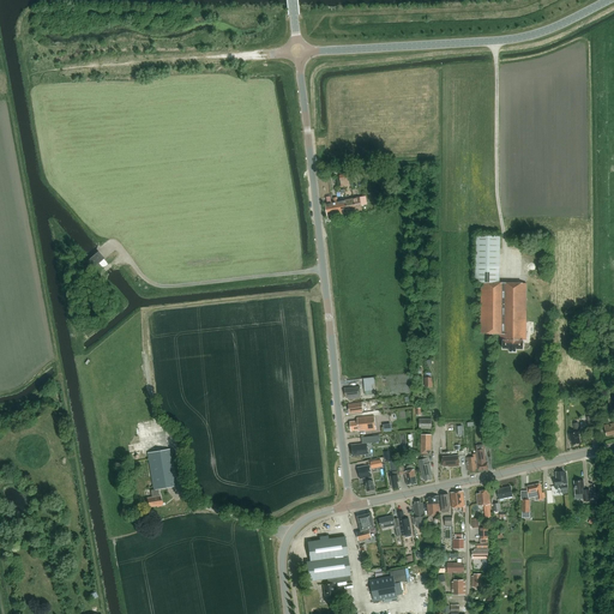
[(339,208),(338,200),(337,197),(333,198),(333,202),(332,202),(333,209),(333,215),(342,212),(342,208),(339,208)]
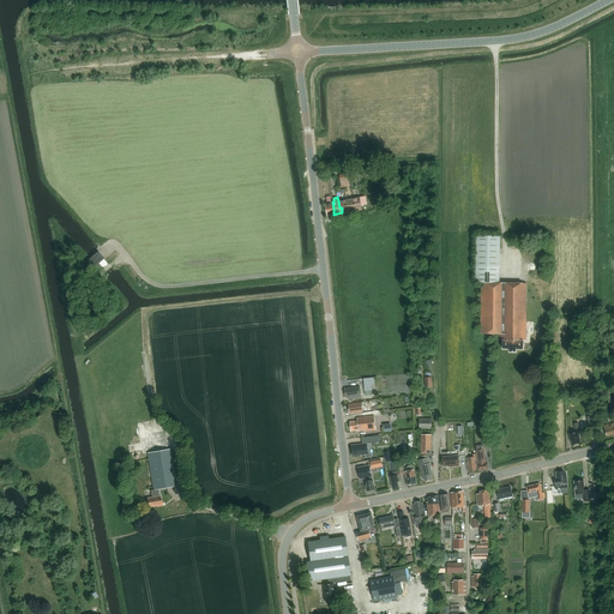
[(362,209),(362,205),(367,205),(366,197),(360,197),(354,198),(355,205),(356,205),(357,210),(362,209)]
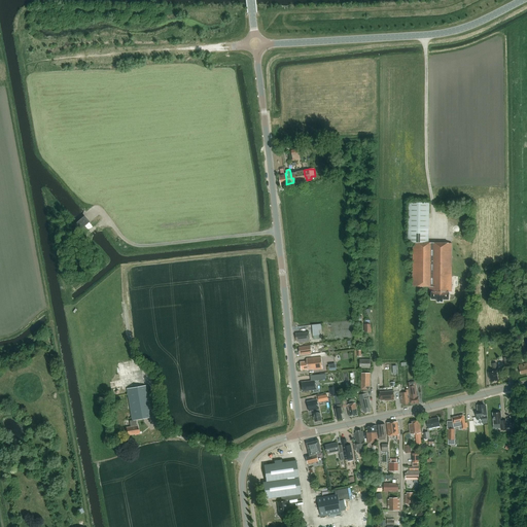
[(300,182),(307,180),(306,176),(305,176),(304,170),(297,171),(300,182)]
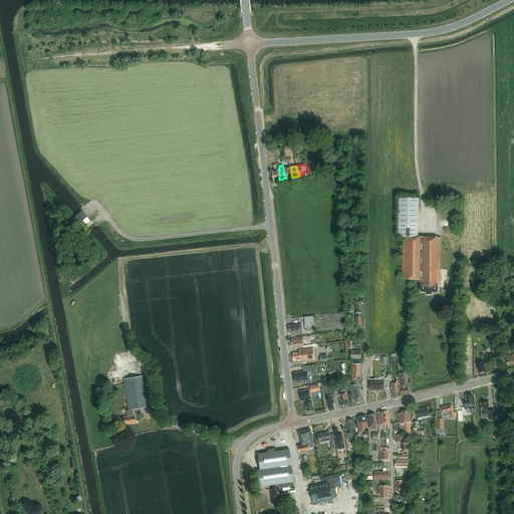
[(286,178),(292,178),(290,167),(283,168),(284,174),(286,174),(286,178)]
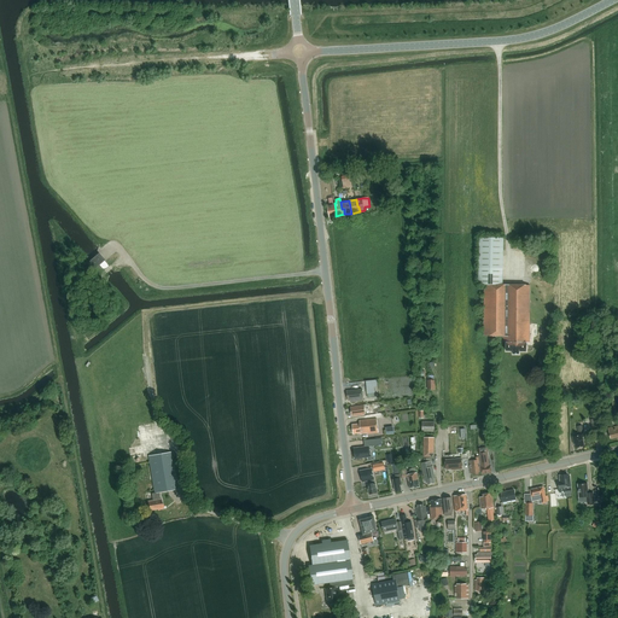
[(478,285),(484,285),(484,334),(502,334),(506,340),(506,350),(513,349),(513,353),(519,353),(519,350),(528,350),(528,342),(530,342),(530,285),(503,284),(505,238),(479,238),(478,285)]
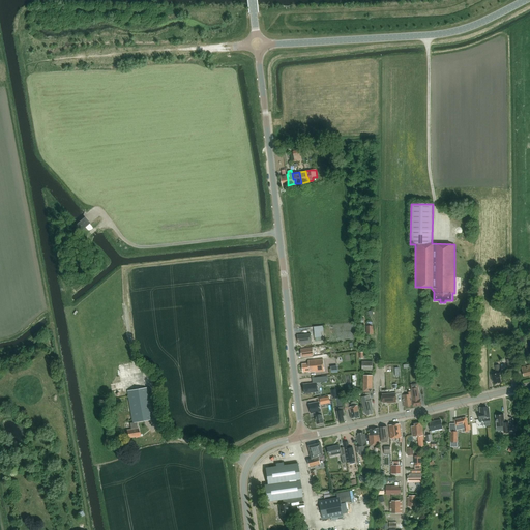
[(76,225),(81,231),(90,223),(85,217),(76,225)]
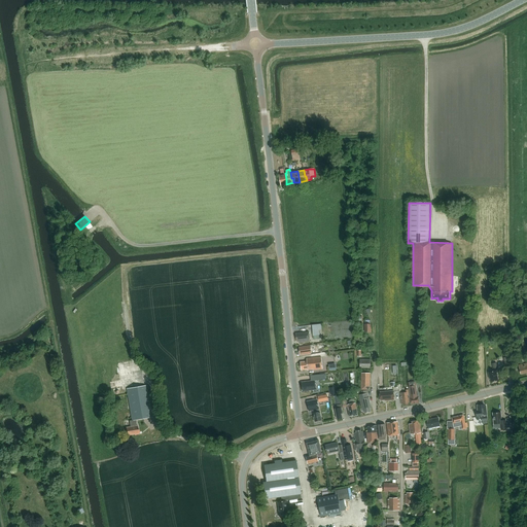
[(321,324),(312,324),(313,336),(320,336),(319,330),(322,330),(321,324)]
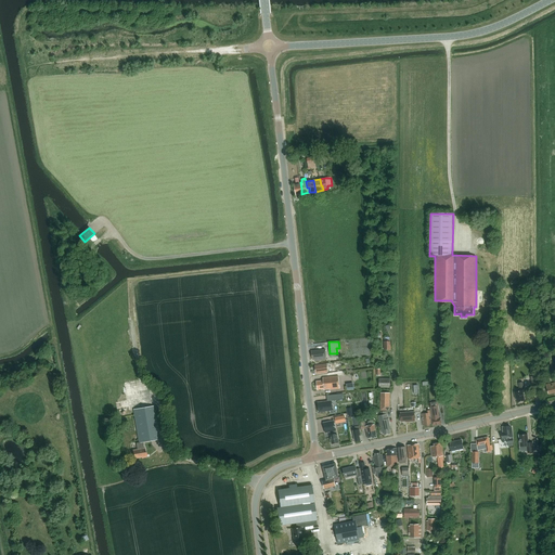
[(314,360),(326,359),(325,348),(312,350),(312,359),(314,359),(314,360)]
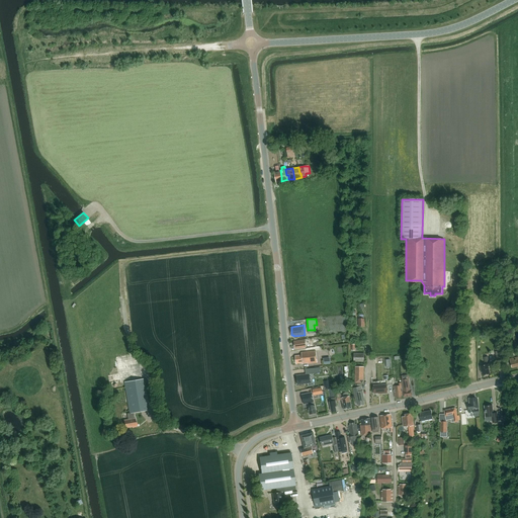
[(295,347),(307,346),(306,339),(293,340),(294,346),(295,346),(295,347)]
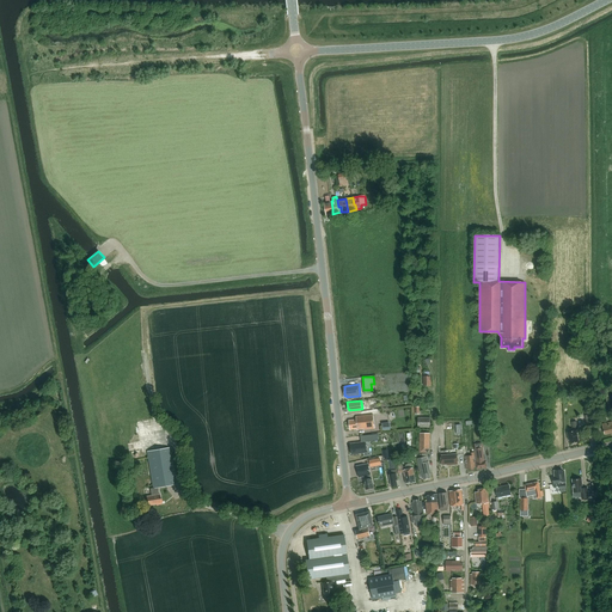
[(374,428),(373,414),(355,415),(356,418),(349,420),(349,428),(357,428),(357,429),(363,428),(363,429),(374,428)]
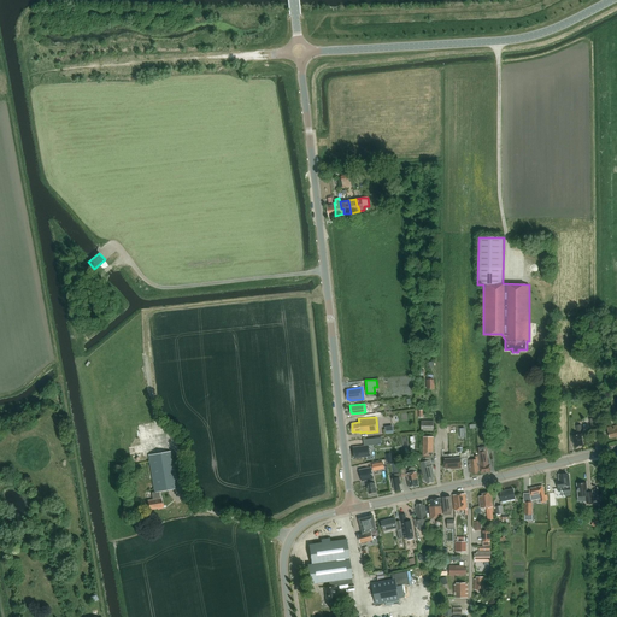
[(421,430),(429,430),(433,430),(433,421),(422,421),(421,430)]
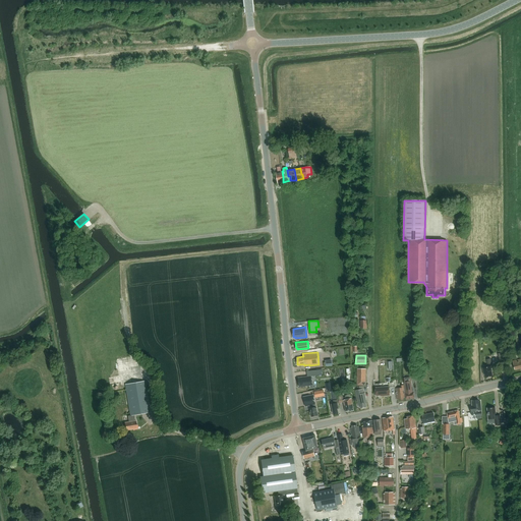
[(485,377),(493,375),(490,366),(482,367),(484,374),(485,377)]
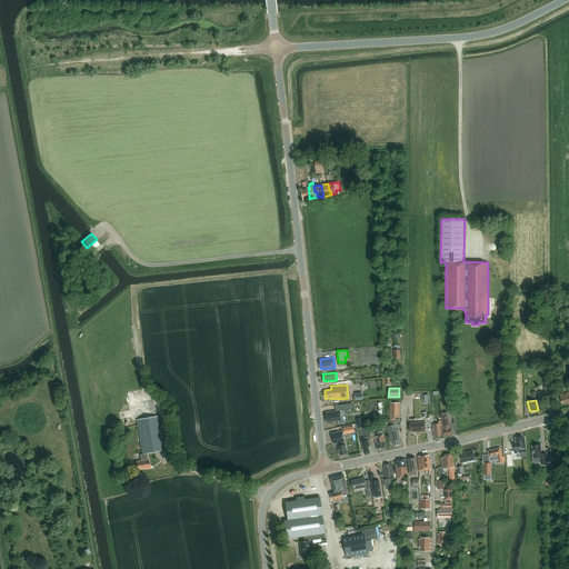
[(399,418),(399,403),(389,402),(389,420),(397,420),(399,418)]
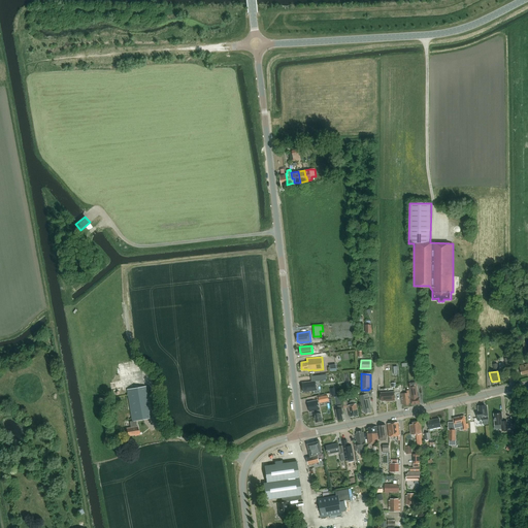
[(317,382),(303,384),(304,393),(318,391),(317,382)]
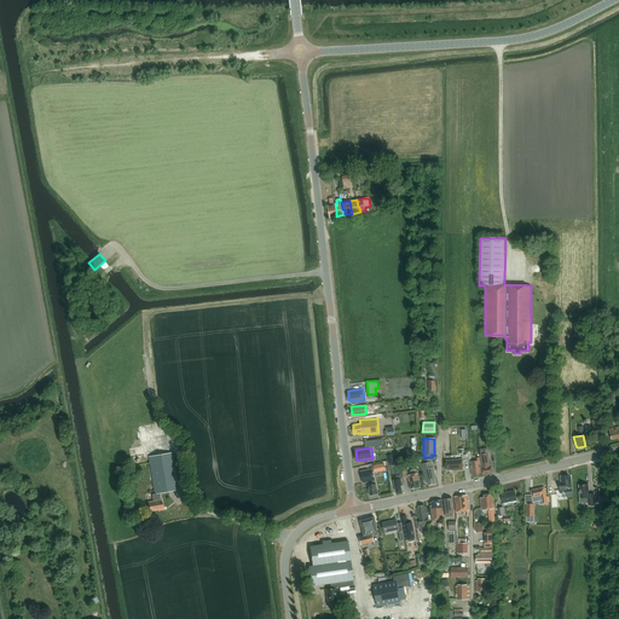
[(173,452),(149,456),(155,493),(160,492),(179,489),(173,452)]
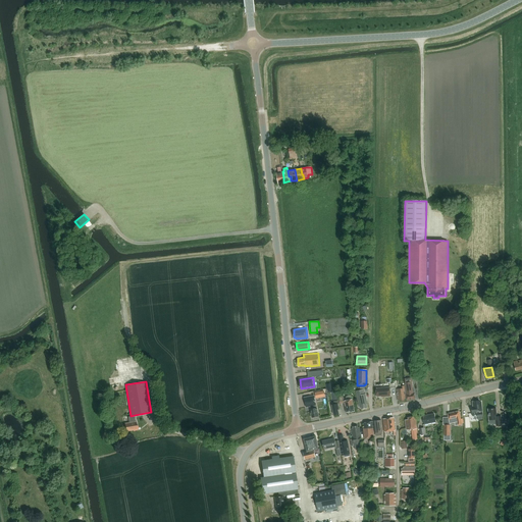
[(412,382),(405,382),(407,395),(406,395),(407,401),(415,399),(414,394),(415,394),(414,389),(414,390),(412,382)]
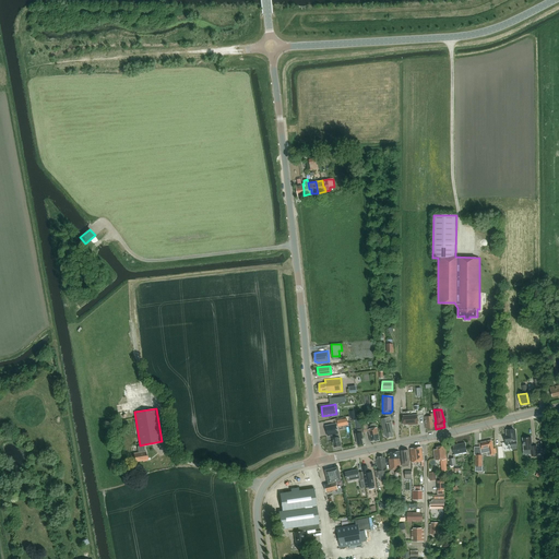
[(432,427),(435,427),(433,413),(430,414),(431,416),(425,417),(426,428),(428,428),(428,430),(432,429),(432,427)]
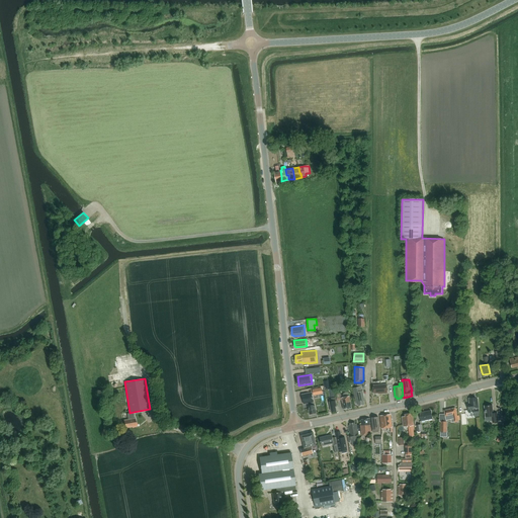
[(373,386),(374,395),(378,394),(378,395),(387,395),(386,385),(373,386)]
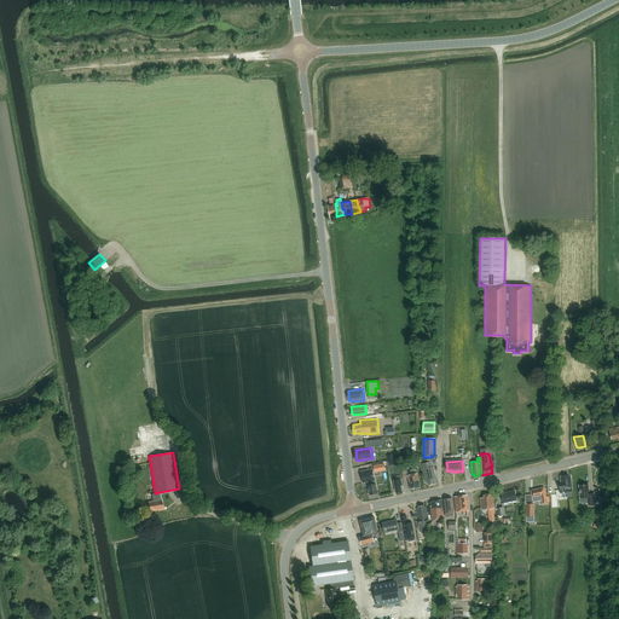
[(433,467),(432,463),(422,464),(427,484),(428,482),(429,485),(435,484),(435,479),(433,467)]
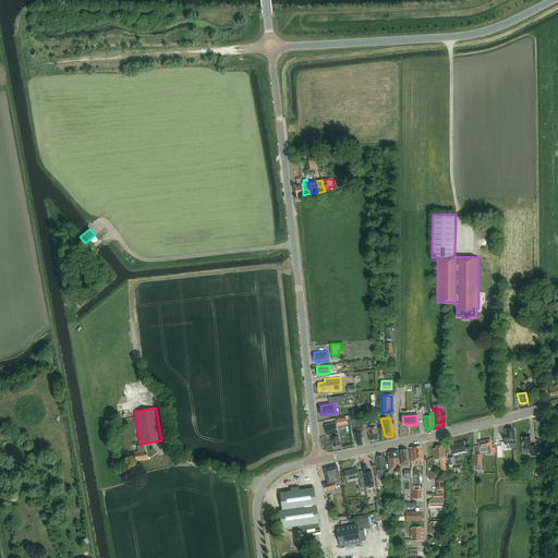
[(328,436),(334,435),(334,434),(338,433),(337,423),(326,425),(328,436)]
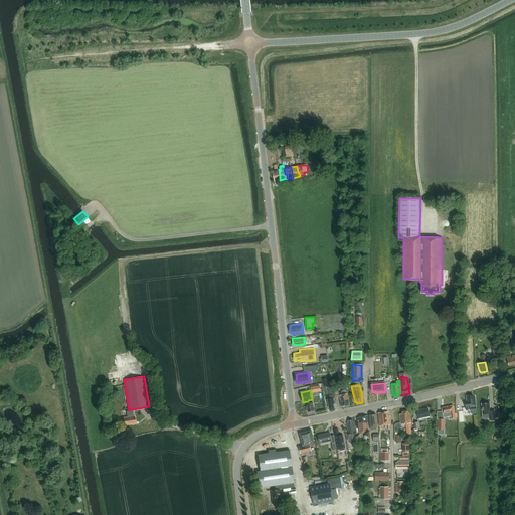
[(344,394),(339,394),(339,390),(335,391),(336,398),(340,397),(342,406),(345,406),(350,405),(347,390),(343,390),(344,394)]
